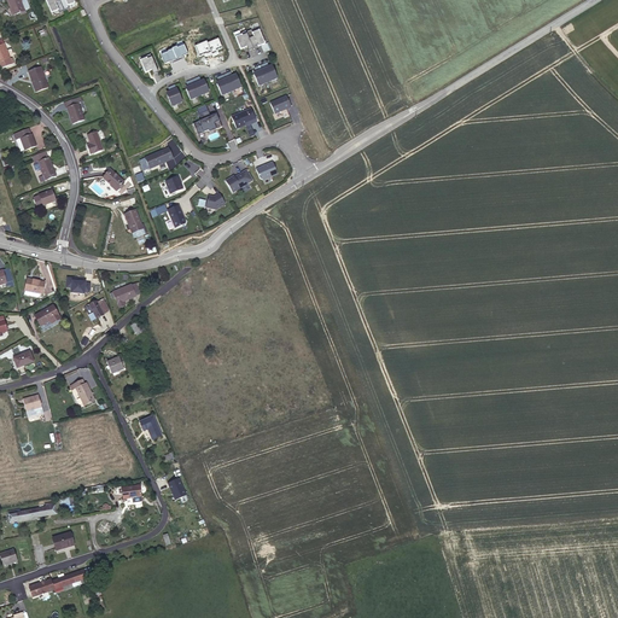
[(6,0),(11,7),(13,16),(25,11),(21,0),(6,0)]
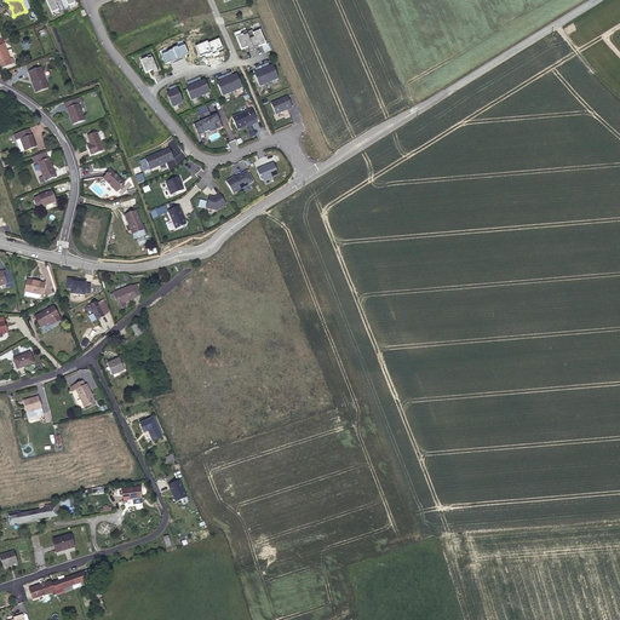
[(64,9),(59,0),(45,0),(52,15),(64,9)]
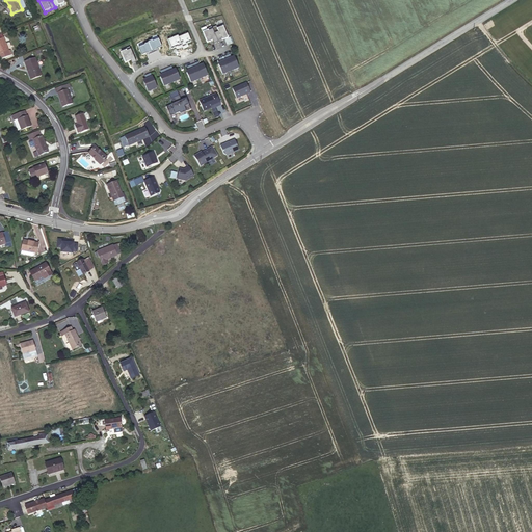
[(212,28),(213,30),(218,42),(222,40),(223,42),(230,38),(223,26),(217,29),(216,26),(212,28)]
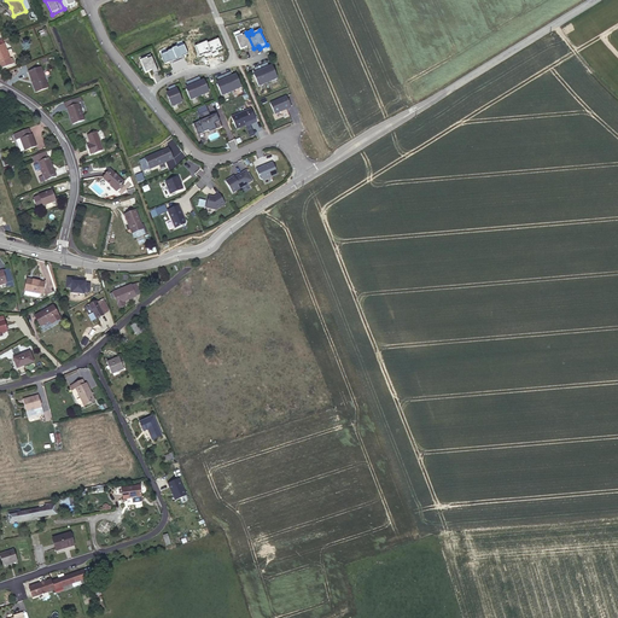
[(254,48),(248,35),(243,36),(243,35),(235,39),(242,51),(248,48),(249,52),(254,50),(254,48)]
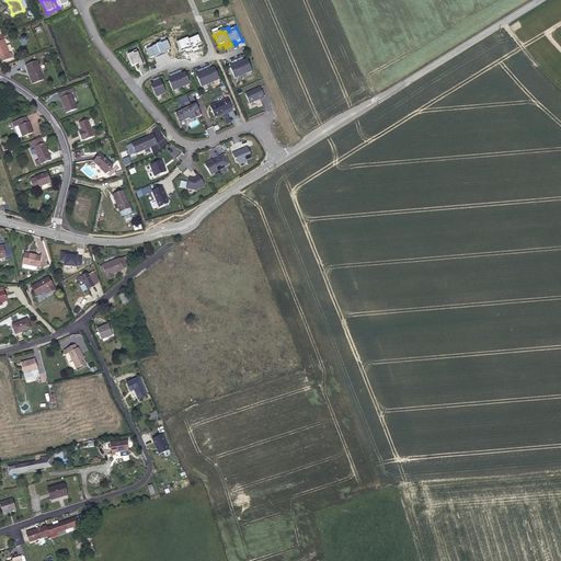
[(2,35),(0,36),(0,58),(1,63),(13,58),(11,53),(9,54),(2,35)]
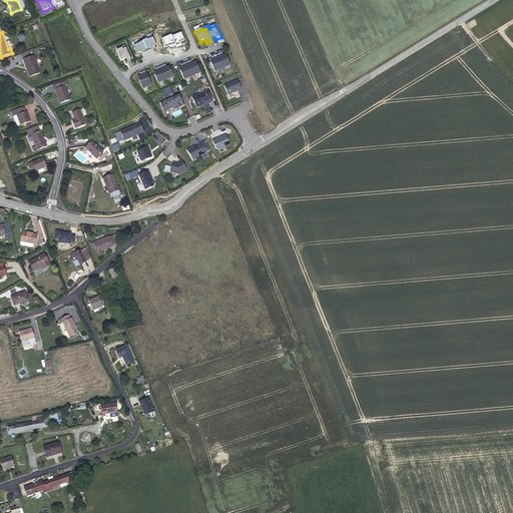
[(122,49),(116,51),(121,61),(126,59),(128,62),(132,60),(126,48),(123,50),(122,49)]
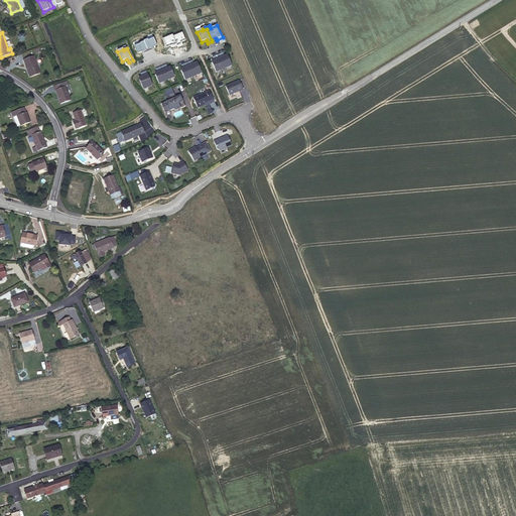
[(223,52),(211,57),(217,73),(232,66),(227,53),(224,55),(223,52)]
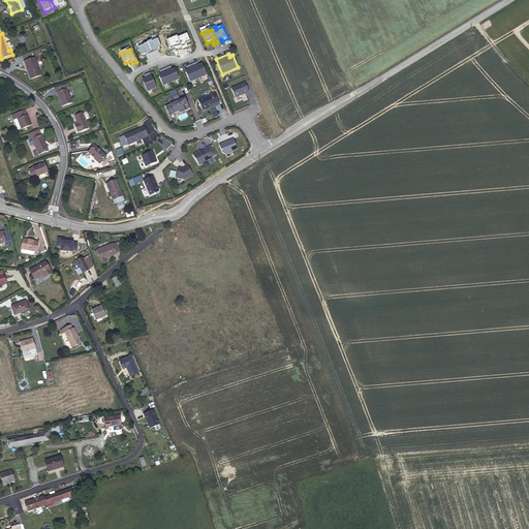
[(41,75),(35,57),(24,61),(31,79),(41,75)]
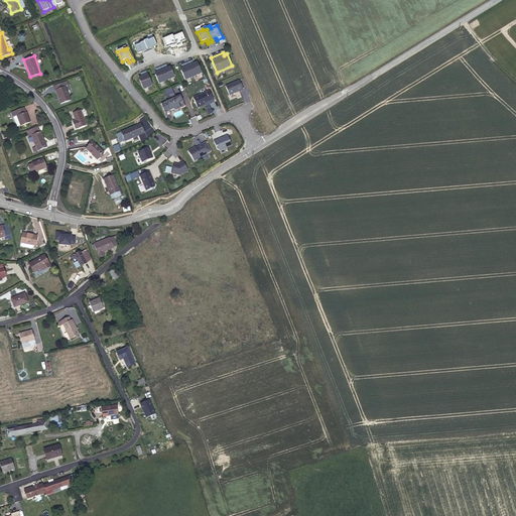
[(203,74),(198,61),(194,62),(192,59),(179,66),(185,80),(203,74)]
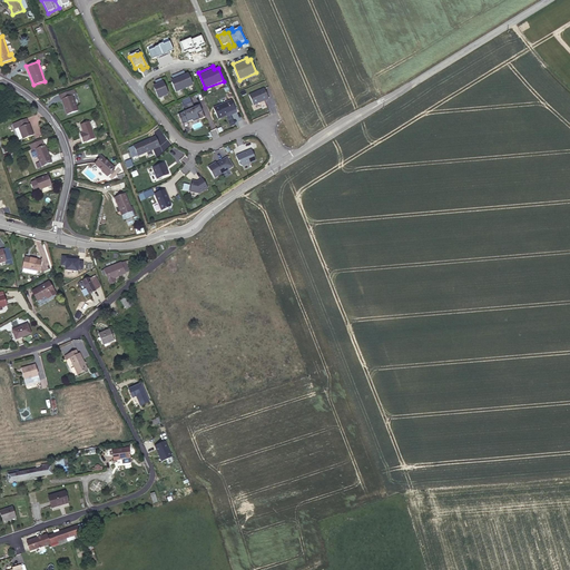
[(194,87),(188,75),(180,78),(185,90),(194,87)]
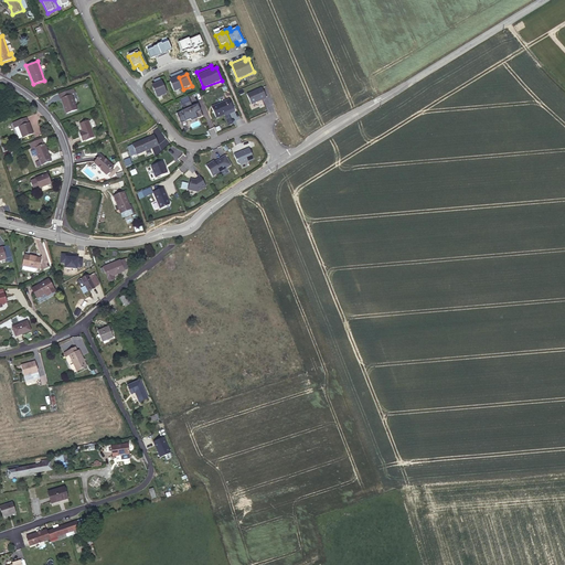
[(183,89),(179,77),(169,82),(174,94),(183,89)]
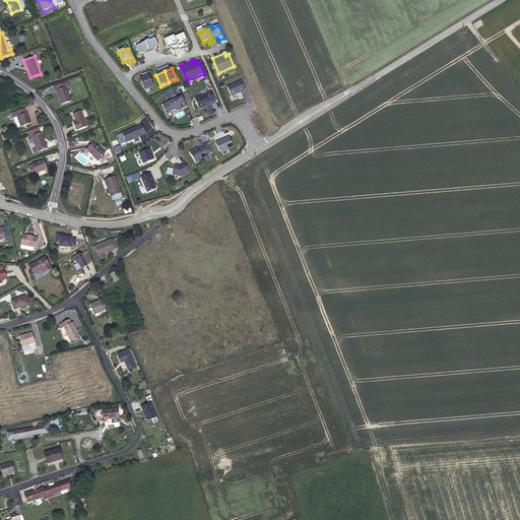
[(154,87),(149,75),(140,79),(144,91),(154,87)]
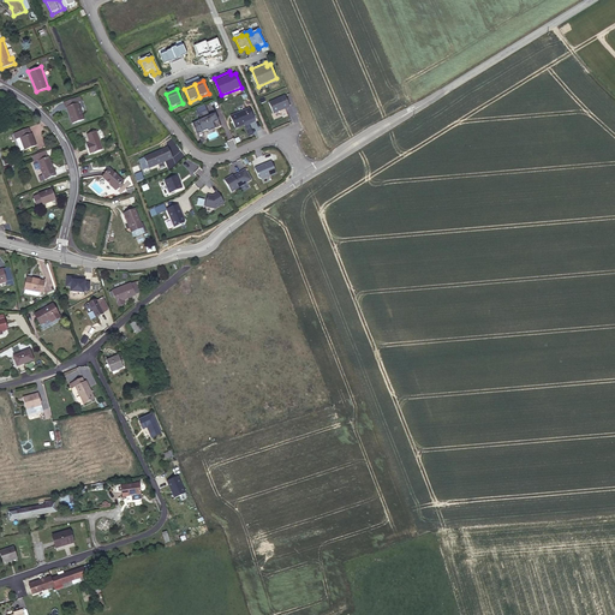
[(84,119),(78,102),(82,101),(81,96),(64,102),(65,107),(67,107),(72,124),(84,119)]
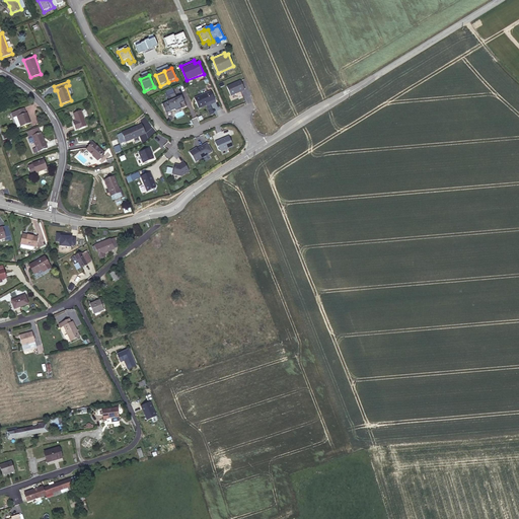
[(245,90),(240,81),(227,87),(231,96),(245,90)]
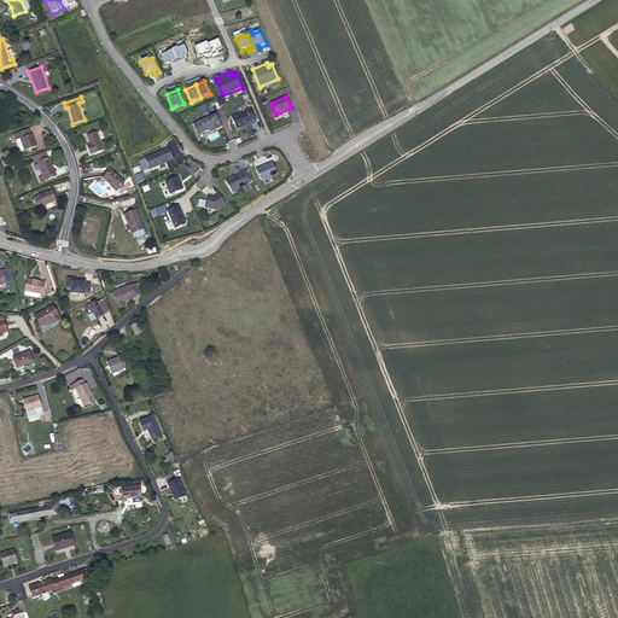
[(257,122),(251,109),(232,117),(238,130),(257,122)]
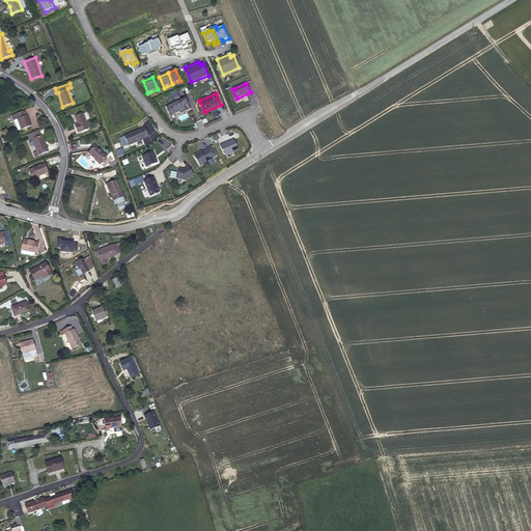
[(182,101),(179,95),(171,99),(173,104),(167,107),(171,117),(179,113),(180,115),(191,110),(187,99),(182,101)]
